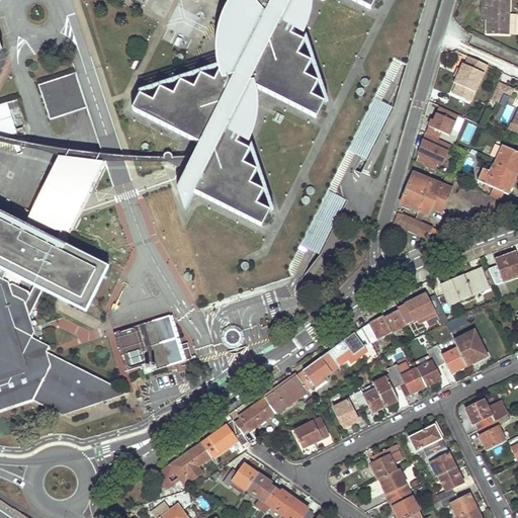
[(244,0),(253,4),(247,16),(236,7),(232,12),(229,18),(225,25),(222,32),(220,40),(219,48),(219,52),(219,61),(220,66),(220,71),(213,83),(199,76),(192,90),(179,83),(172,97),(159,90),(152,104),(138,97),(130,112),(198,148),(192,159),(172,158),(170,154),(163,157),(165,163),(169,163),(185,173),(175,191),(183,217),(193,195),(261,229),(269,214),(255,207),(262,193),(248,187),(255,173),(242,167),(248,153),(236,146),(240,137),(245,139),(247,135),(250,126),(251,119),(252,112),(253,104),(252,94),(252,89),(316,121),(324,105),(311,99),(318,85),(304,78),(311,65),(297,57),(304,44),(291,36),(295,27),(299,29),(301,26),(304,19),(306,14),(308,6),(308,0),(346,0),(370,11),(375,0),(244,0)]
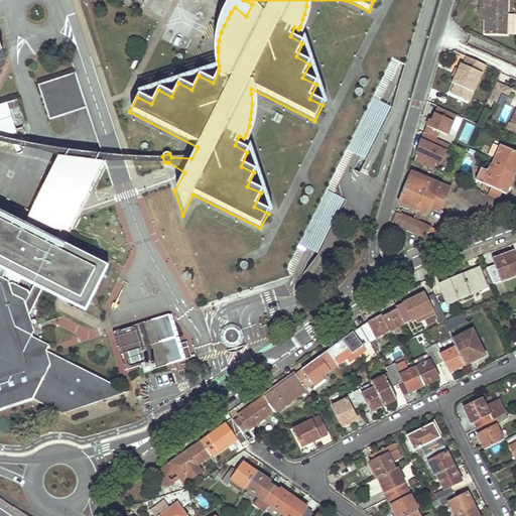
[(506,33),(507,0),(480,0),(480,16),(487,16),(487,22),(486,33),(506,33)]
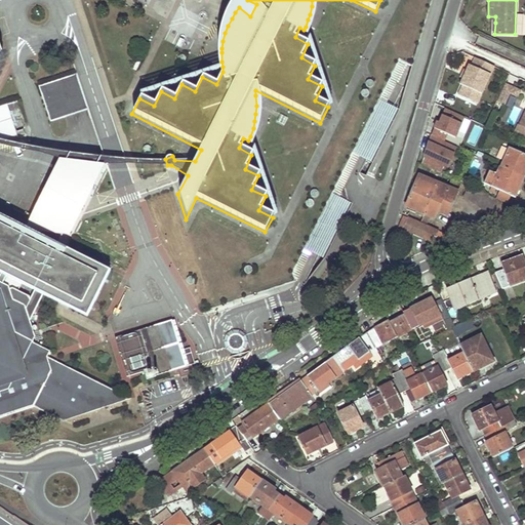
[(147,48),(144,47),(132,71),(134,73),(147,48)]
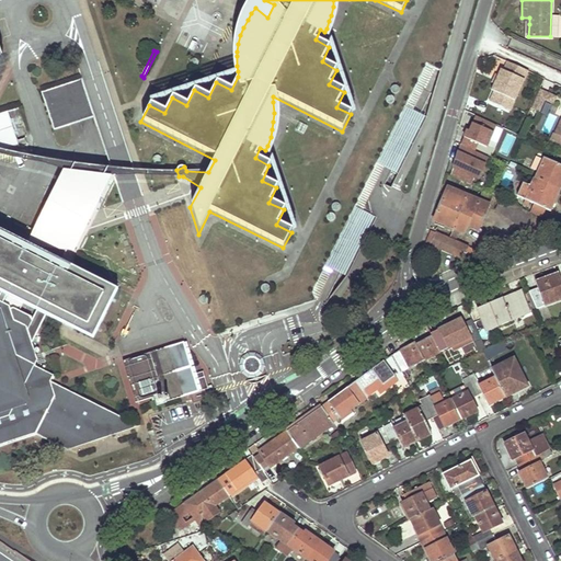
[(528,71),(507,61),(504,70),(494,91),(489,101),(510,111),(528,71)]
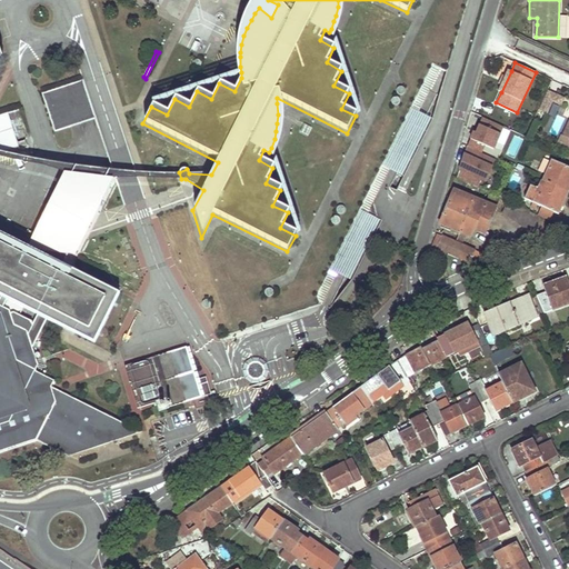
[(440,69),(431,65),(316,298),(319,307),(337,272),(352,280),(381,220),(369,213),(391,169),(405,176),(432,119),(420,112),(440,69)]
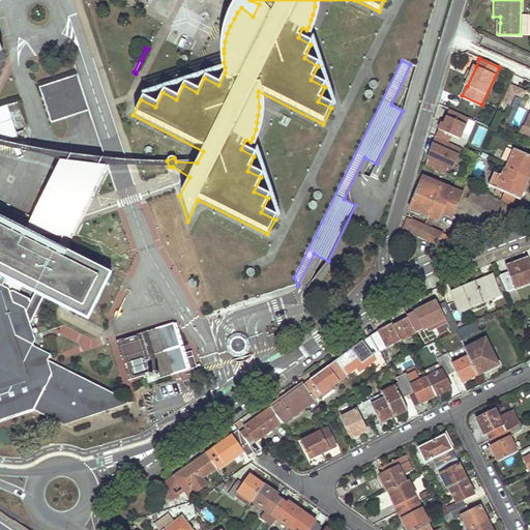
[(467,86),(476,66),(473,65),(471,71),(468,70),(465,78),(467,79),(464,85),(467,86)]
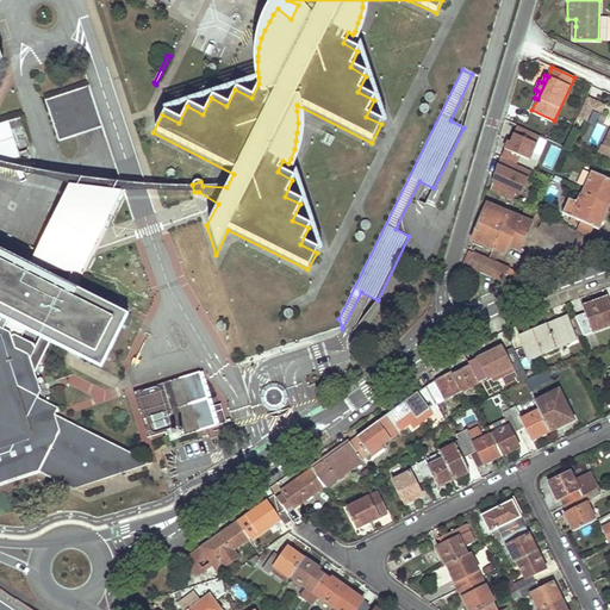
[(101,128),(88,86),(44,101),(58,142),(101,128)]
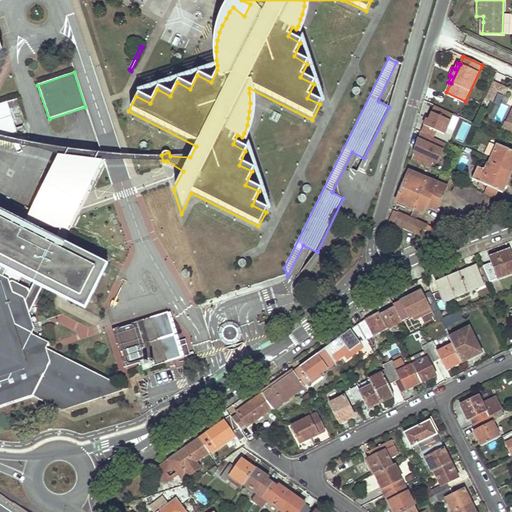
[(508,87),(493,81),(486,99),(493,102),(497,91),(505,95),(508,87)]
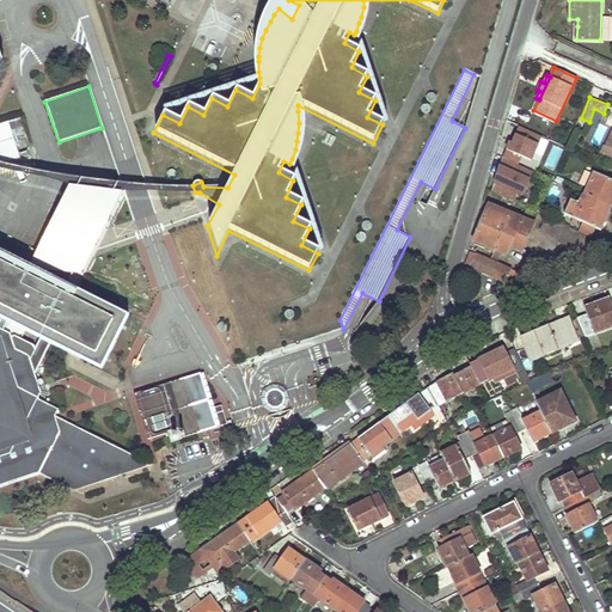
[(8,123),(0,124),(0,160),(19,154),(8,123)]
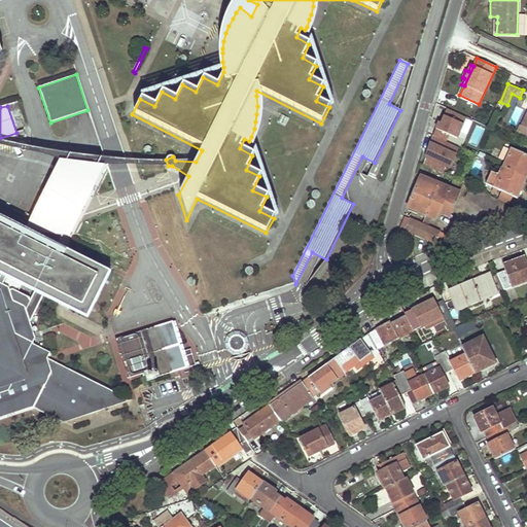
[(460,132),(466,135),(472,121),(466,118),(460,132)]
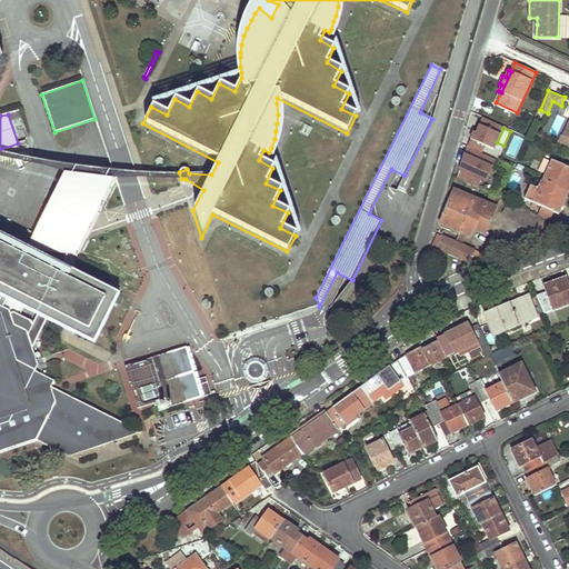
[(488,138),(473,132),(467,147),(481,153),(488,138)]
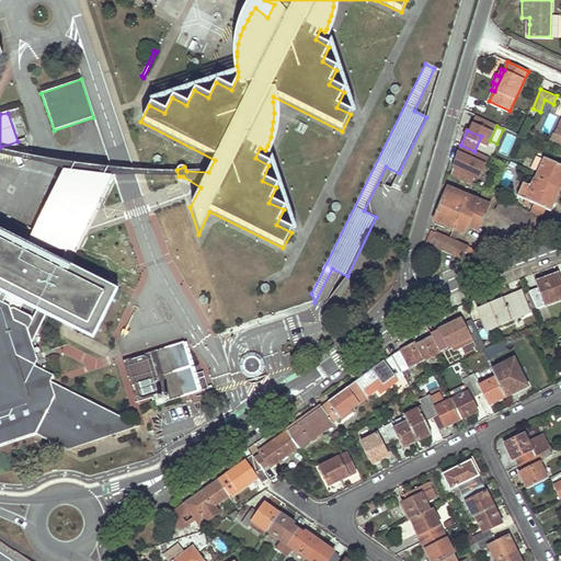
[(26,144),(25,138),(18,141),(0,147),(0,159),(21,152),(26,144)]
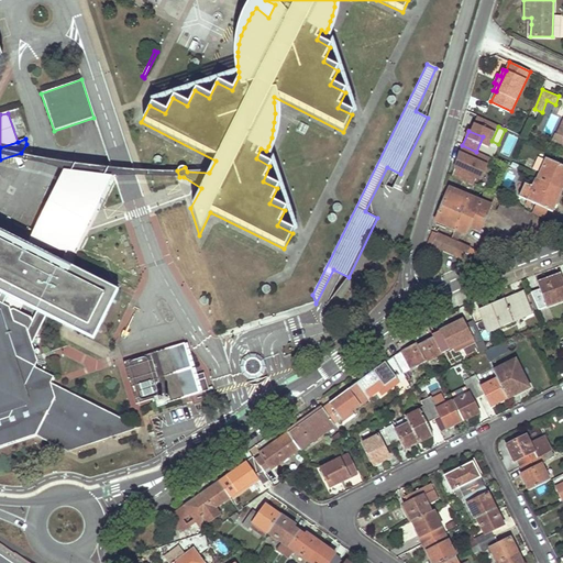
[(476,152),(462,145),(452,177),(484,191),(485,191),(488,183),(479,178),(483,170),(473,165),(476,152)]
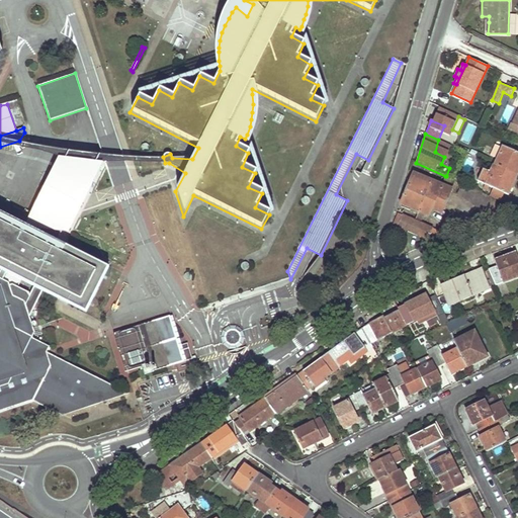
[(517,152),(503,146),(495,165),(517,176),(517,173),(517,152)]
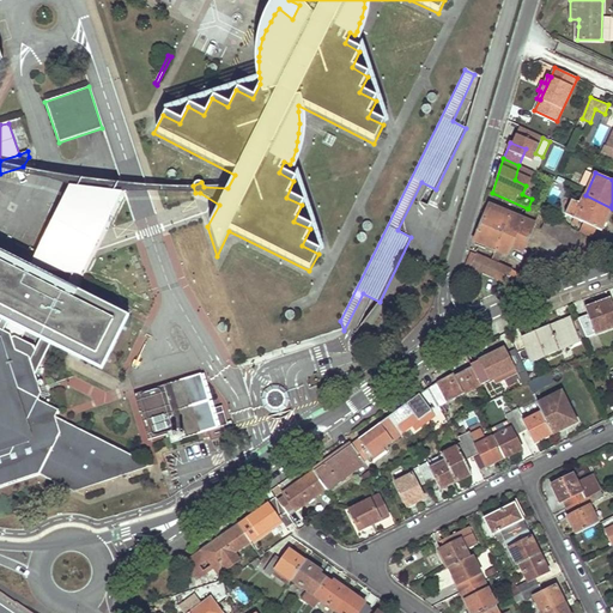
[(74,187),(52,211),(36,240),(16,246),(0,237),(0,252),(37,271),(74,187)]
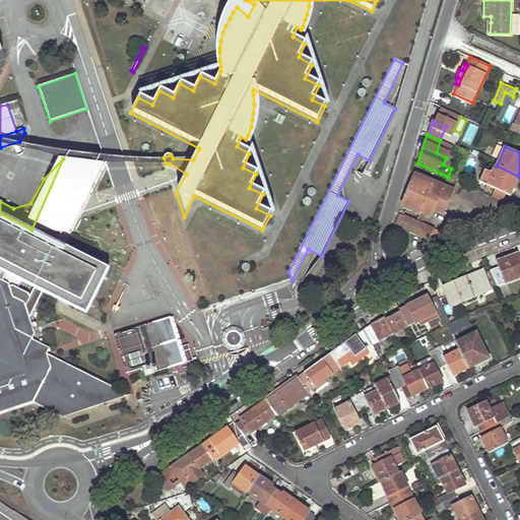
[(7,273),(21,281),(35,288),(44,293),(86,314),(110,268),(66,246),(108,163),(63,158),(31,230),(0,213),(0,269),(1,270),(7,273)]
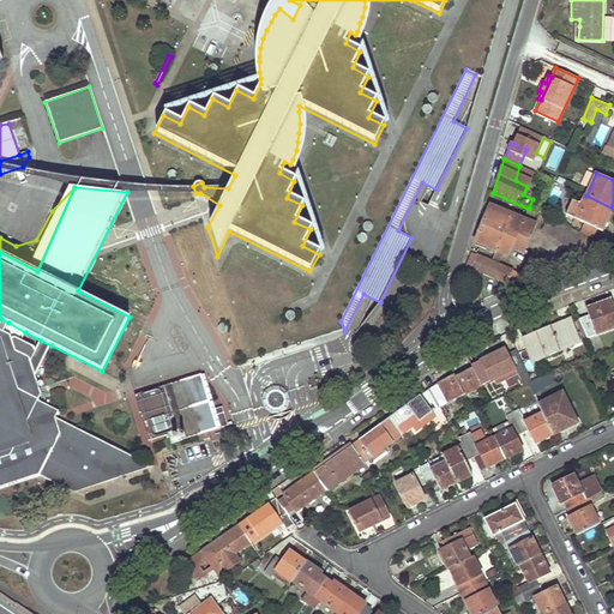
[(572,202),(566,215),(599,229),(603,217),(608,218),(613,209),(587,196),(585,196),(581,205),(572,202)]
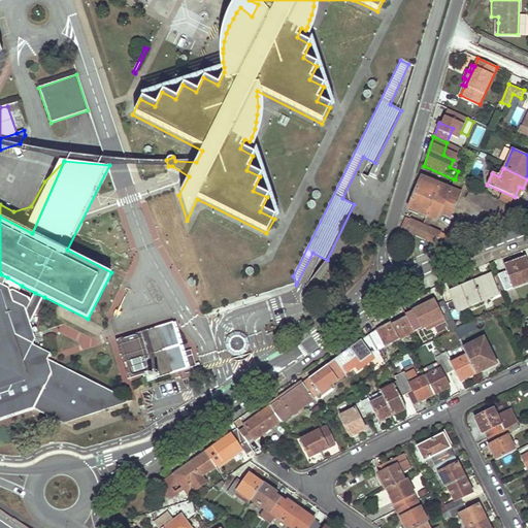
[(422,177),(408,208),(427,217),(432,219),(437,221),(441,211),(452,216),(459,197),(442,190),(443,187),(437,184),(436,187),(430,185),(431,180),(422,177)]
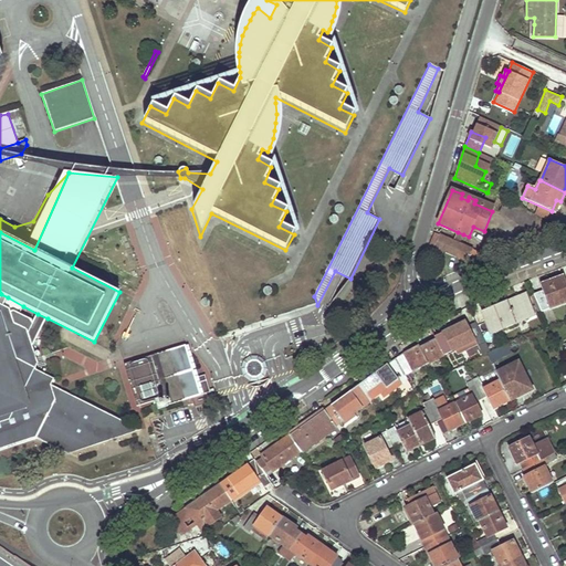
[(486,192),(484,199),(495,203),(498,197),(488,192),(486,192)]
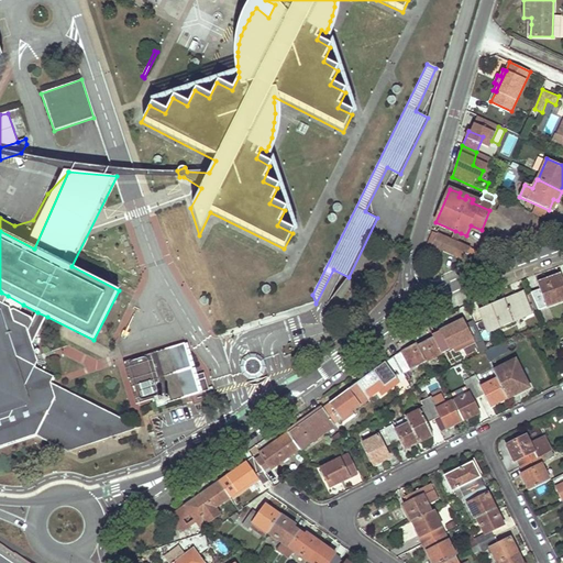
[(492,206),(473,199),(472,202),(489,210),(492,206)]
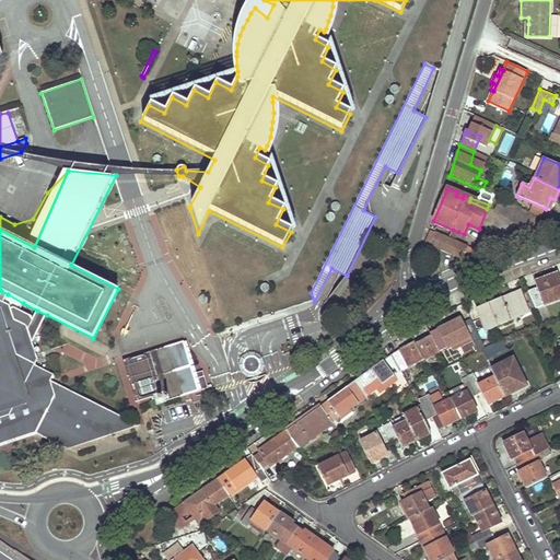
[(555,199),(550,198),(546,209),(549,211),(555,199)]
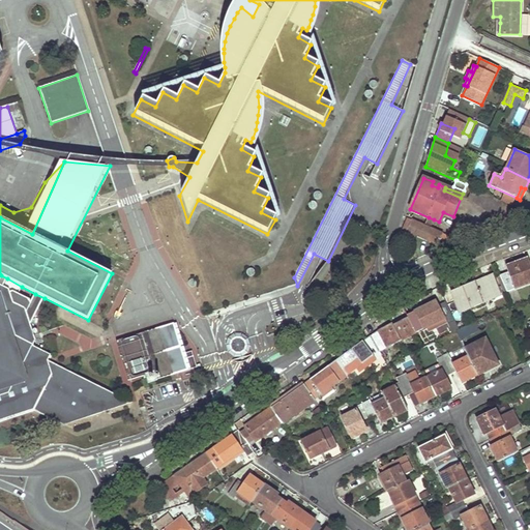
[(468,199),(495,217),(503,203),(473,188),(468,199)]
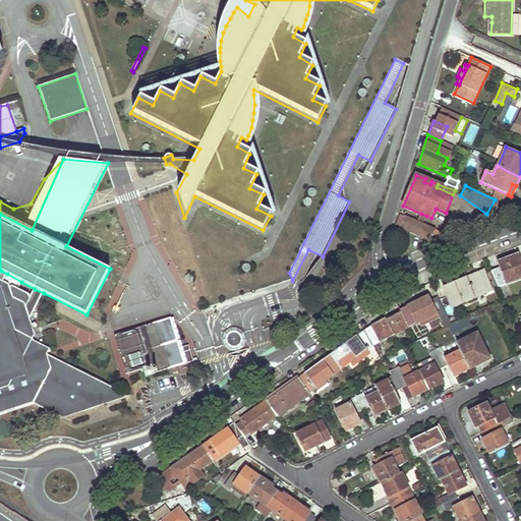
[(426,216),(421,214),(418,220),(423,223),(426,216)]
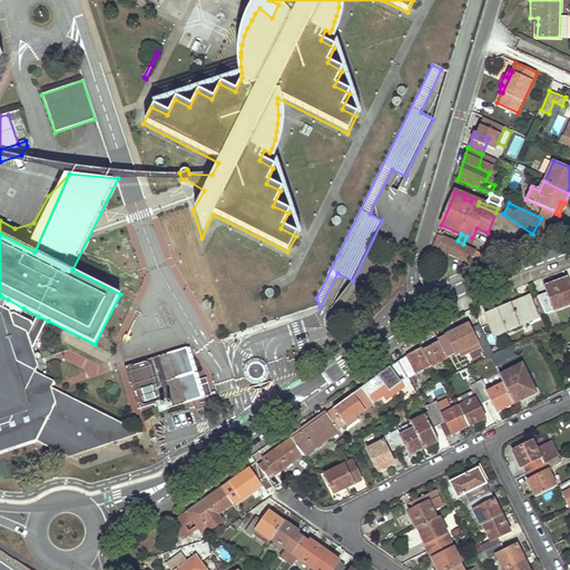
[(439,236),(432,251),(445,255),(446,254),(470,264),(472,258),(484,264),(487,257),(439,236)]
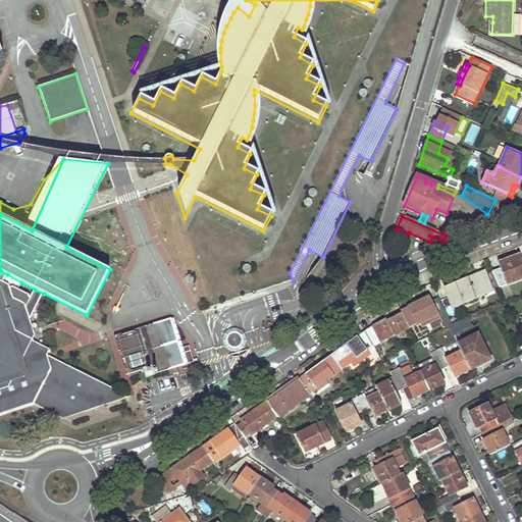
[(502,272),(494,275),(499,288),(521,278),(521,259),(520,254),(507,259),(499,262),(501,268),(502,272)]
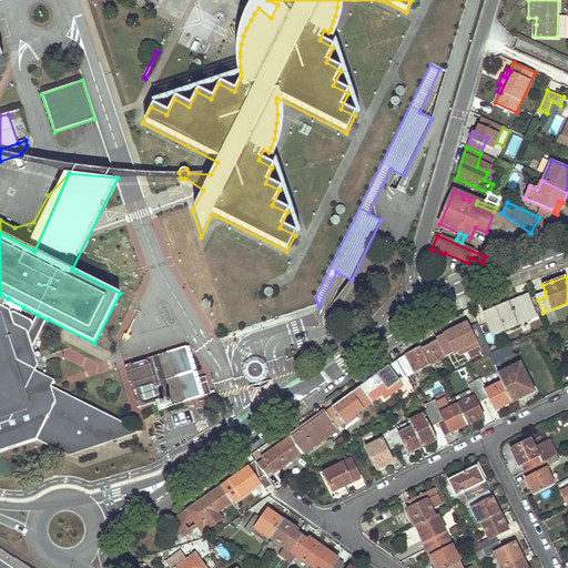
[(486,314),(495,334),(516,324),(517,325),(536,317),(526,295),(503,306),(486,314)]
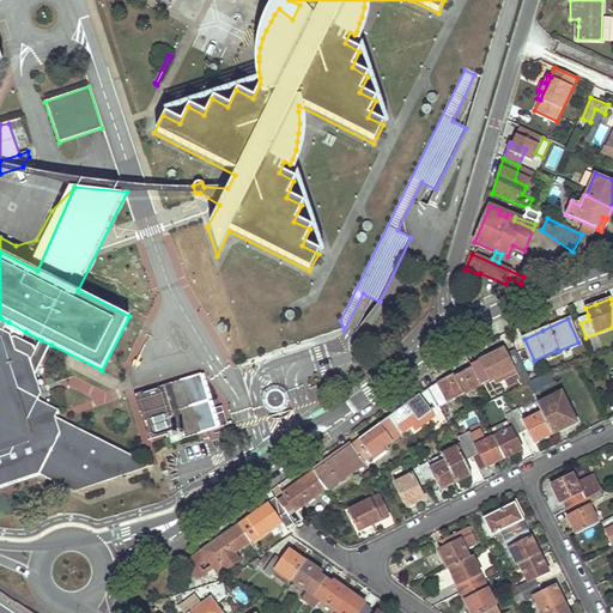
[(25,332),(8,322),(4,332),(0,329),(0,486),(40,474),(60,434),(56,417),(60,410),(38,401),(41,394),(35,376),(31,362),(29,357),(16,350),(25,332)]
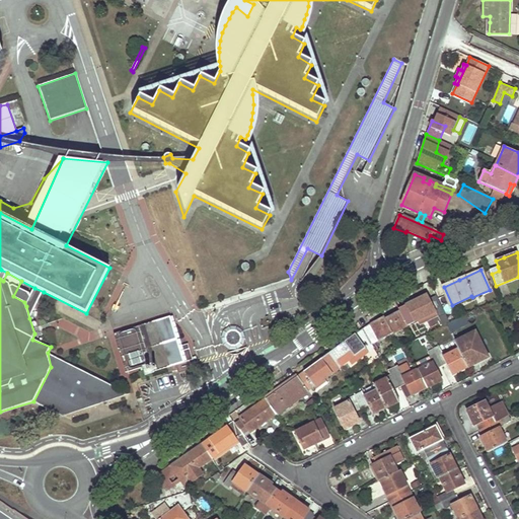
[(44,292),(34,288),(26,306),(29,318),(44,292)]
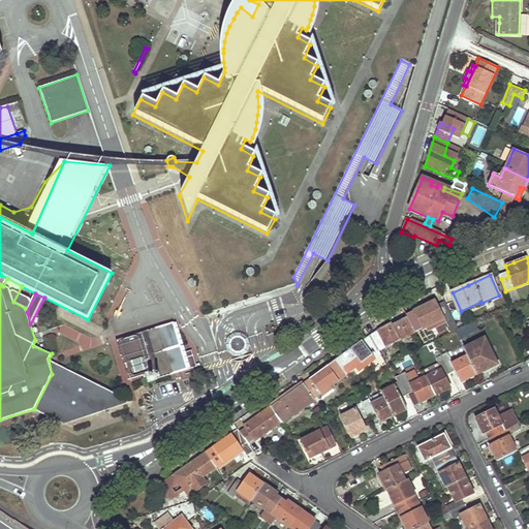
[(407,315),(407,317),(415,332),(426,327),(428,331),(435,327),(433,323),(443,318),(444,320),(453,316),(445,302),(437,305),(435,301),(424,307),(425,310),(422,312),(419,309),(407,315)]
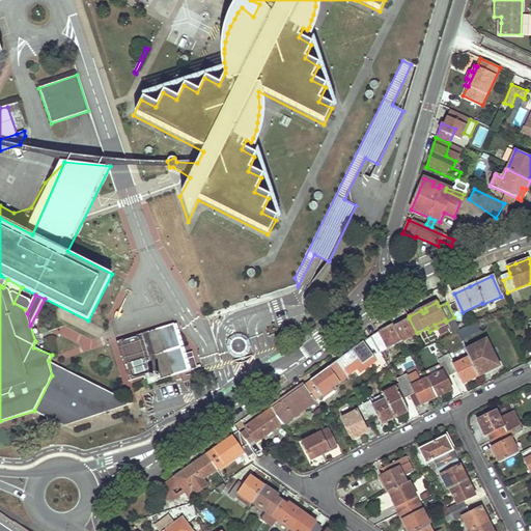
[(389,327),(370,337),(381,353),(417,334),(417,333),(409,318),(391,328),(389,327)]
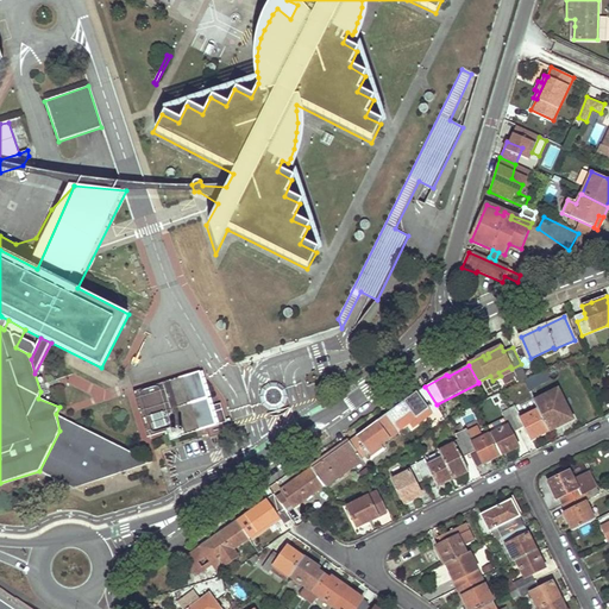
[(212,406),(201,371),(135,390),(148,435),(177,427),(180,435),(218,424),(226,421),(220,403),(212,406)]
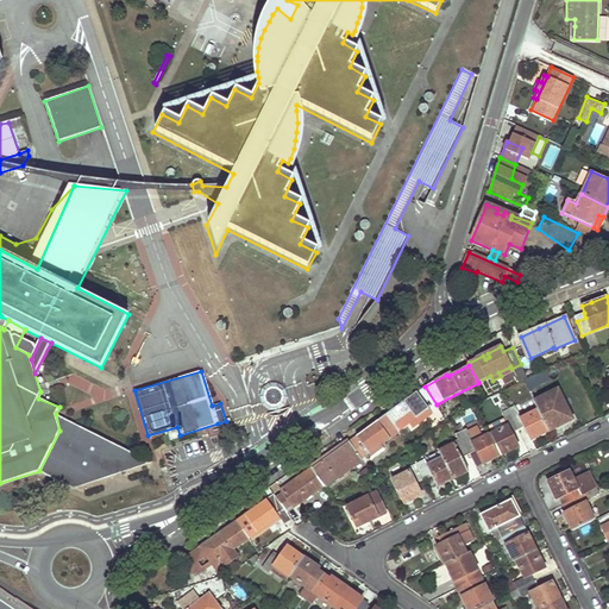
[(546,372),(525,378),(527,388),(548,382),(546,372)]
